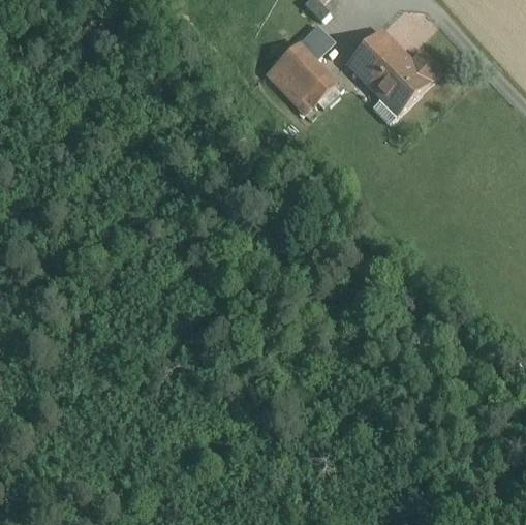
[(328,12),(315,0),(306,0),(302,4),(319,21),(328,12)]
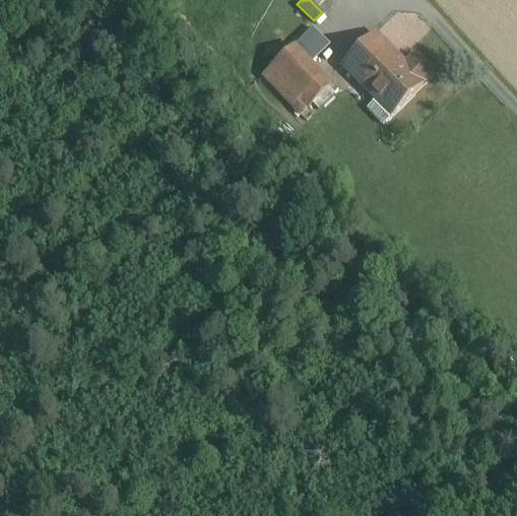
[(311,25),(292,44),(307,59),(326,41),(311,25)]
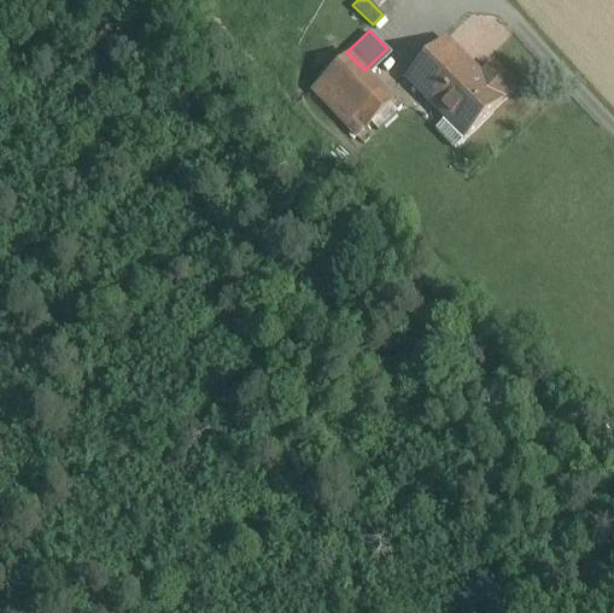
[(484,79),(442,36),(403,75),(463,134),(502,95),(484,79)]
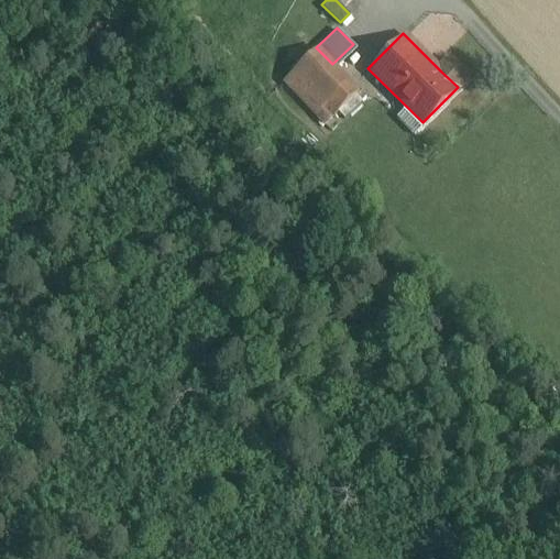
[(332,64),(316,47),(283,79),(313,111),(320,103),(331,114),(357,90),(332,64)]
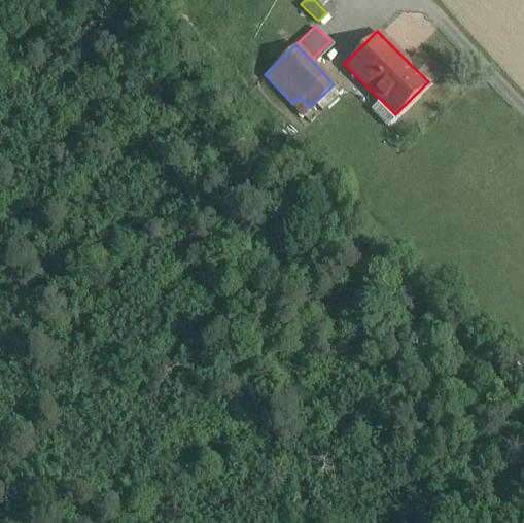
[(437,72),(422,58),(413,67),(428,81),(437,72)]
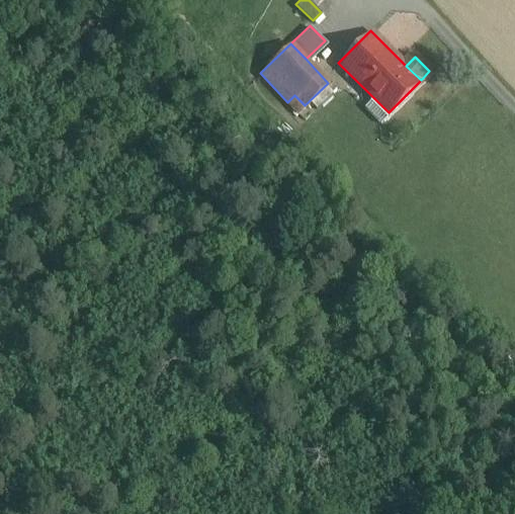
All buildings are outlined.
